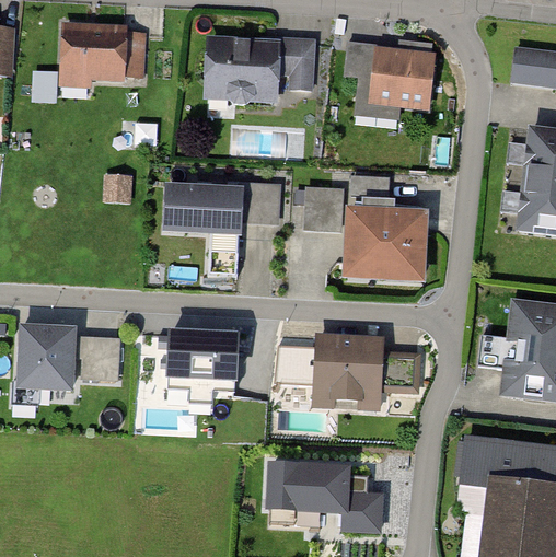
[(124,78),(126,30),(127,24),(61,21),(59,84),(92,85),(92,80),(124,81),(124,78)]
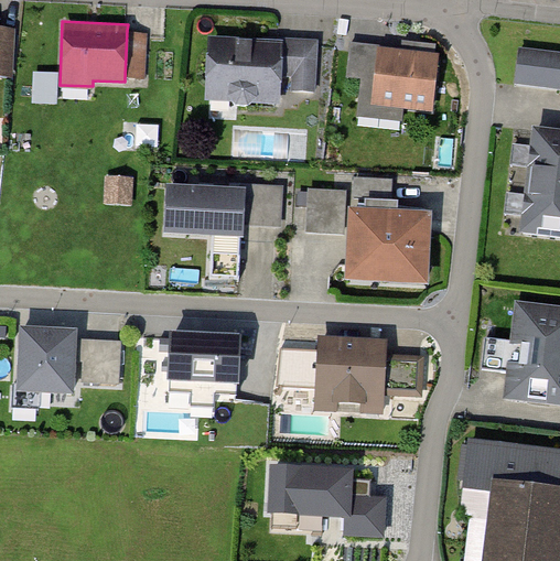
[(15,27),(0,25),(0,77),(13,78),(15,27)]
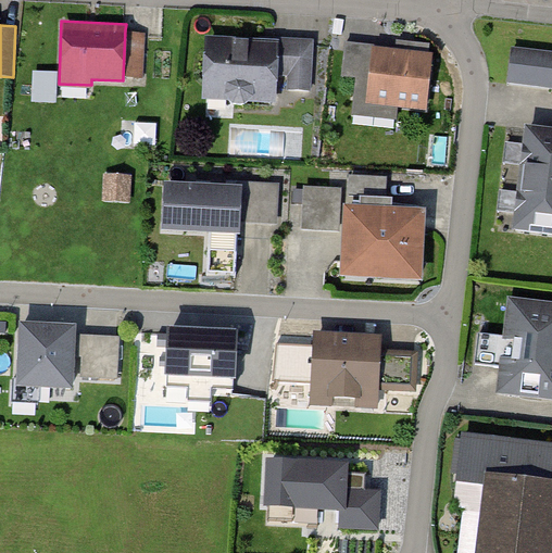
[(149,30),(125,29),(123,77),(147,78),(149,30)]
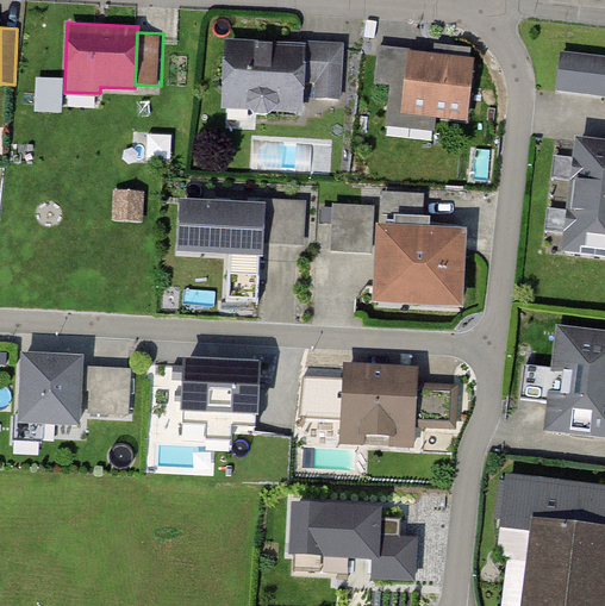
[(304,39),(224,37),(222,110),(245,111),(256,119),(266,111),(303,112),(303,97),(304,39)]
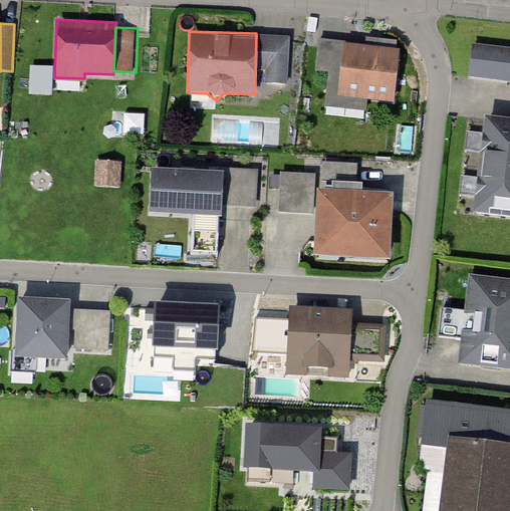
[(292,34),(256,33),(255,81),(291,82),(292,34)]
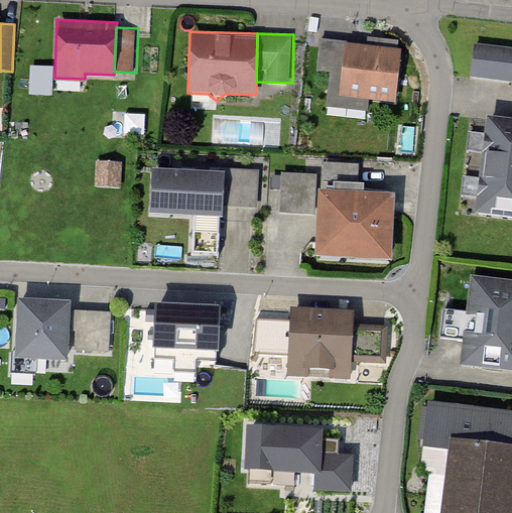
[(345,40),(320,37),(315,72),(329,74),(341,75),(345,42),(345,40)]
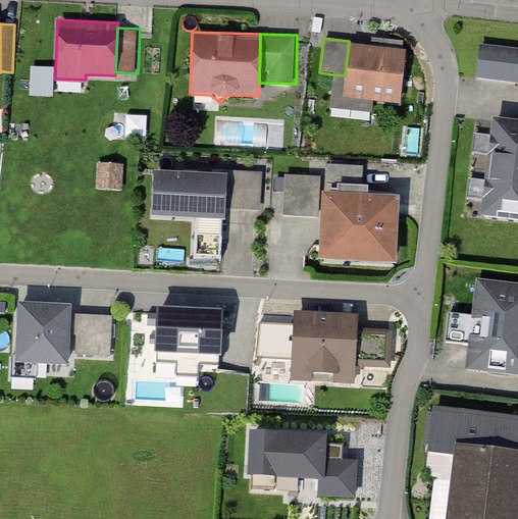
[(517,45),(478,41),(474,75),(517,81),(517,45)]
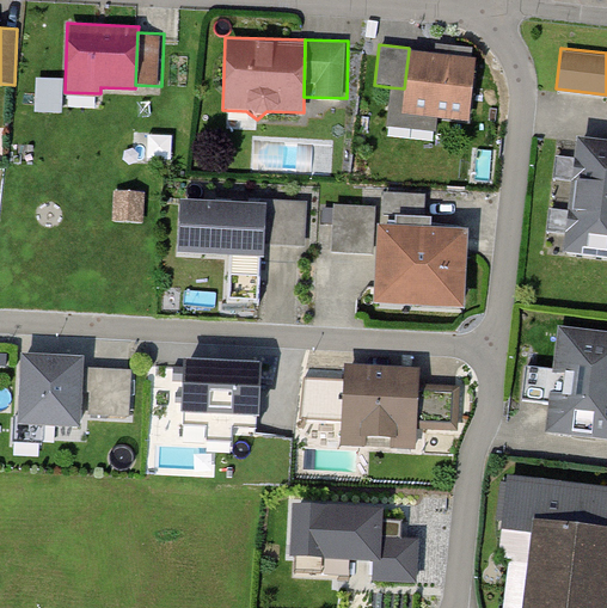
[(474,59),(409,50),(404,88),(402,114),(441,118),(466,121),(474,59)]
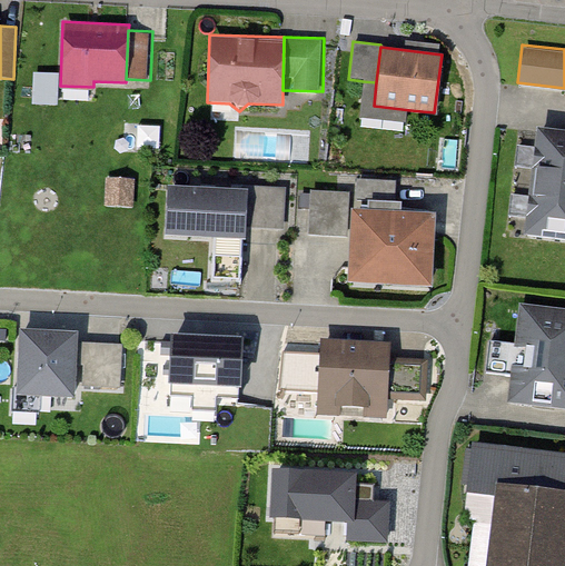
[(376,82),(363,81),(359,116),(409,122),(410,110),(374,106),(376,82)]
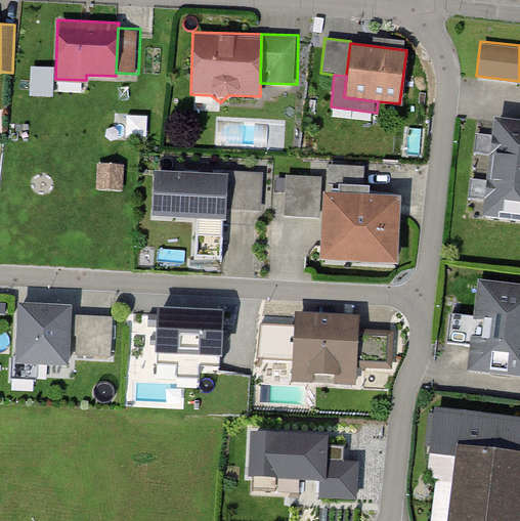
[(519,120),(491,117),(487,153),(519,156),(519,120)]
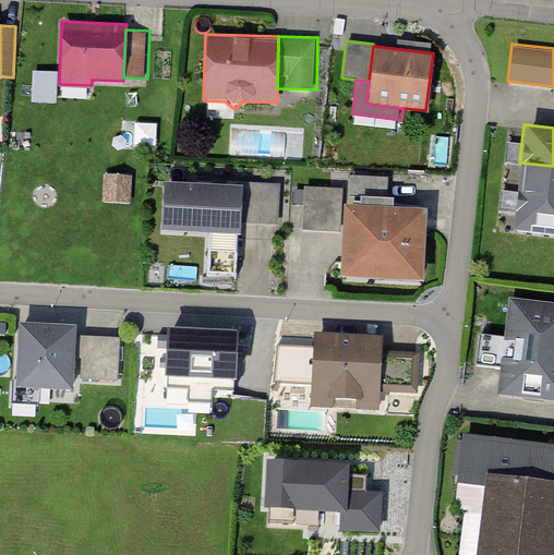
[(553,166),(519,163),(516,197),(553,201),(553,166)]
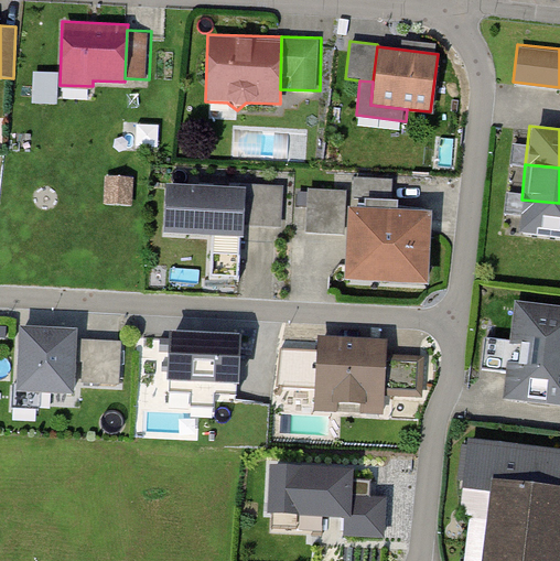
[(128,179),(105,177),(104,200),(127,201),(128,179)]
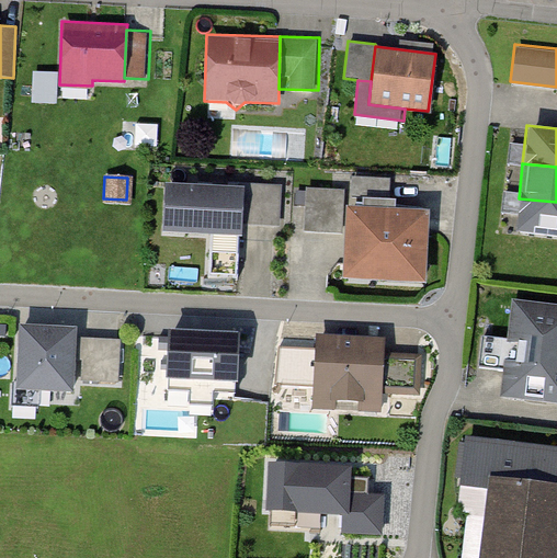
[(383,178),(351,177),(350,195),(382,196),(383,178)]
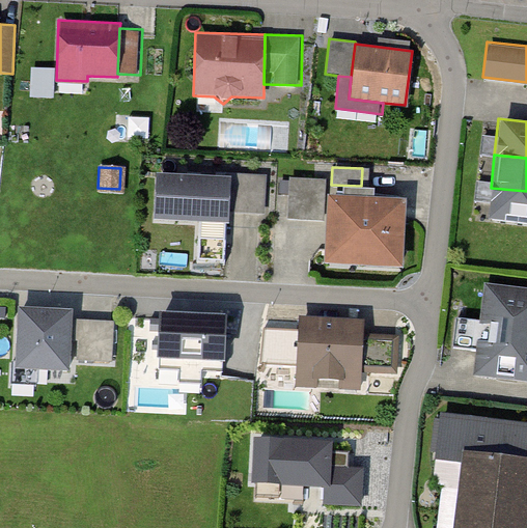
[(225,181),(156,177),(154,217),(197,219),(194,262),(221,264),(224,207),(259,210),(260,176),(226,174),(225,181)]
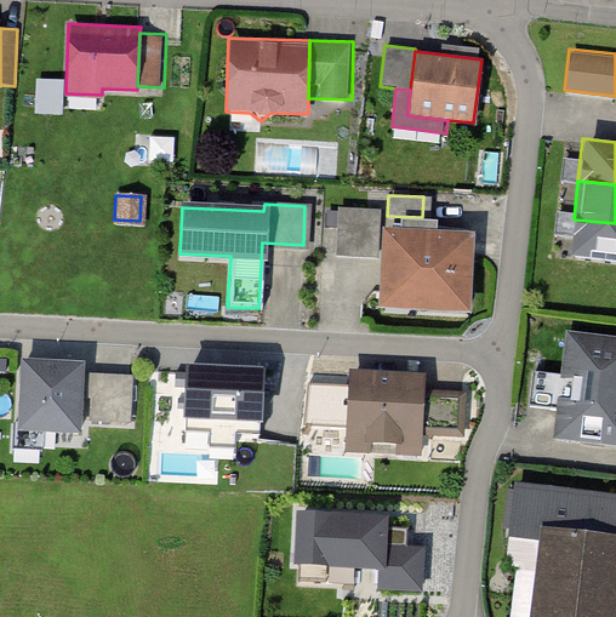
[(376,210),(337,209),(336,250),(375,252),(376,210)]
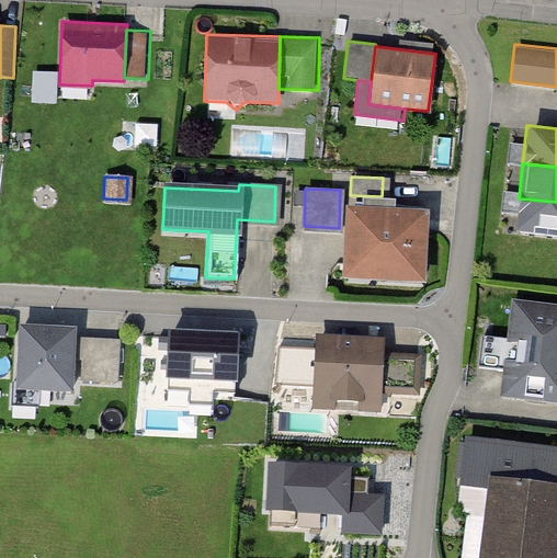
[(556,202),(519,198),(515,232),(556,237),(556,202)]
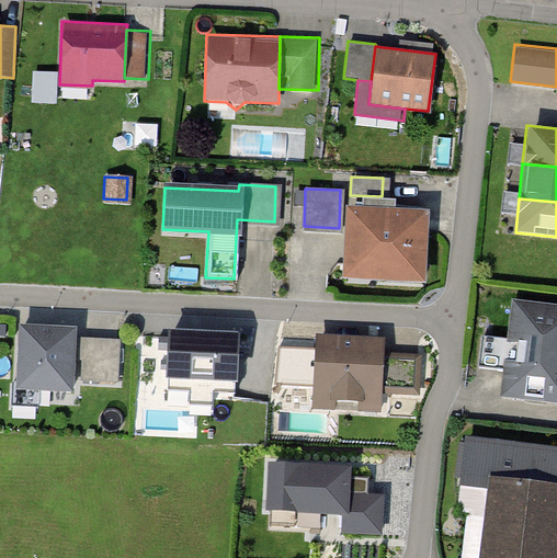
[(348,212),(345,248),(377,249),(376,276),(419,280),(423,215),(360,212),(361,203),(353,203),(352,212),(348,212)]
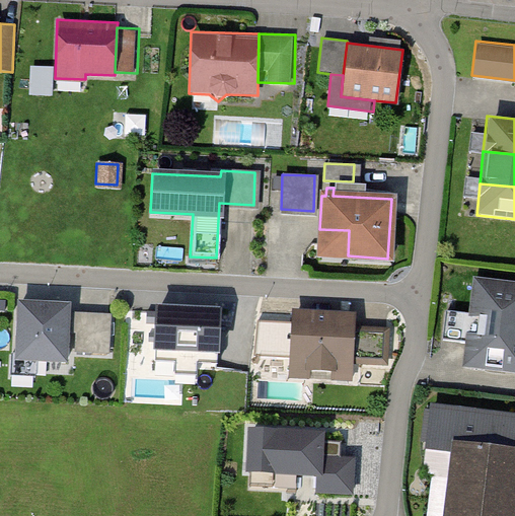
[(514,281),(472,277),(462,367),(514,372),(514,281)]
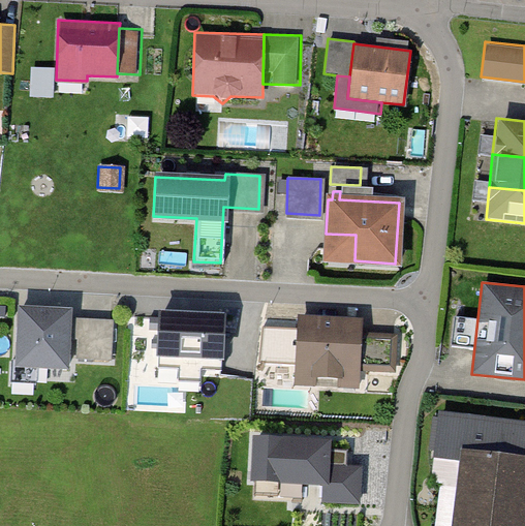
[(67,312),(18,309),(14,365),(64,368),(67,312)]
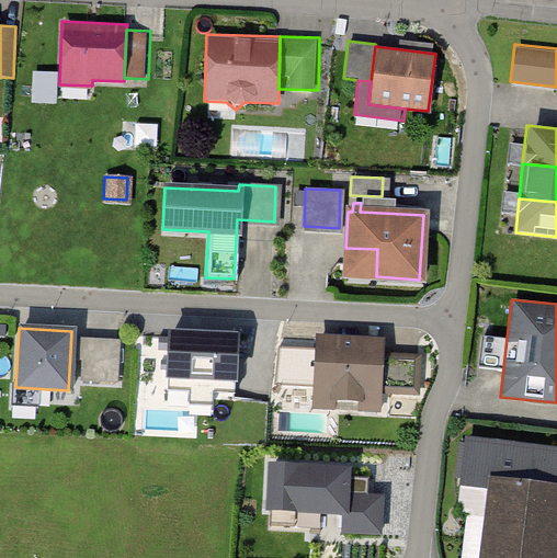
[(234,337),(168,334),(165,389),(231,393),(234,337)]
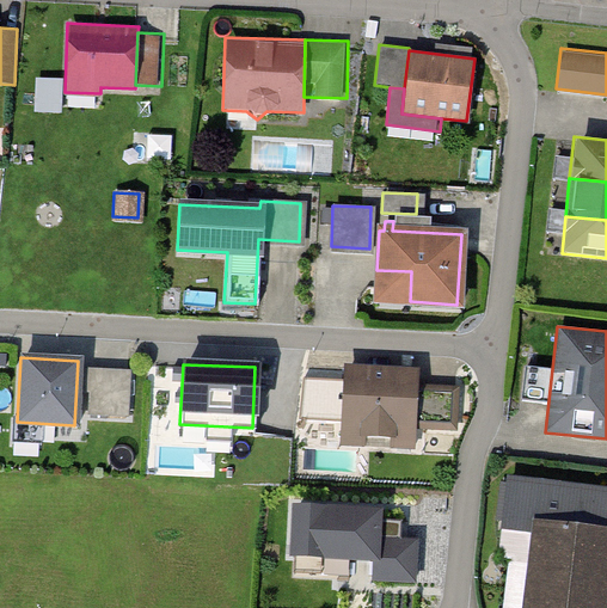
[(412,386),(412,374),(344,369),(341,424),(361,425),(361,434),(388,435),(388,427),(410,428),(410,424),(452,427),(454,388),(412,386)]
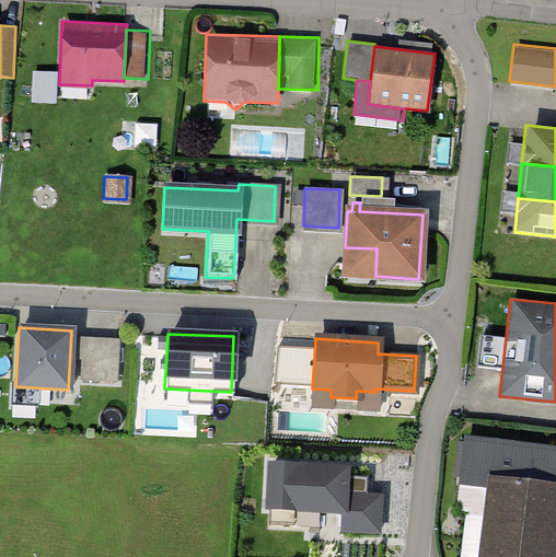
[(115,344),(82,341),(80,378),(114,379),(115,344)]
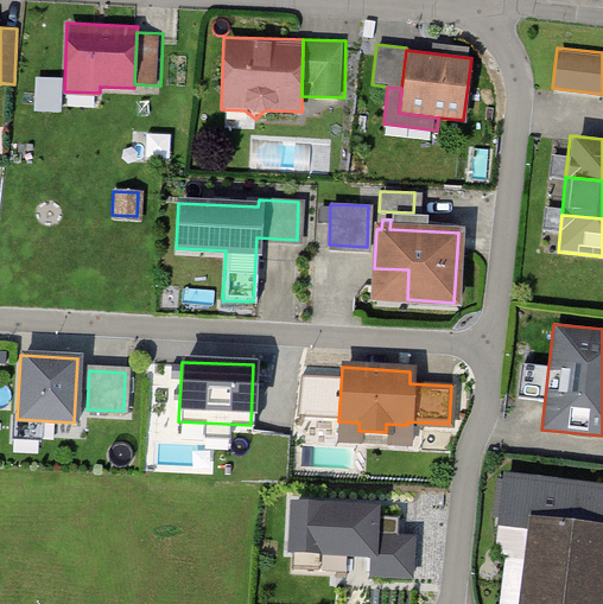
[(528,516),(602,525),(602,484),(502,474),(495,527),(527,531),(528,516)]
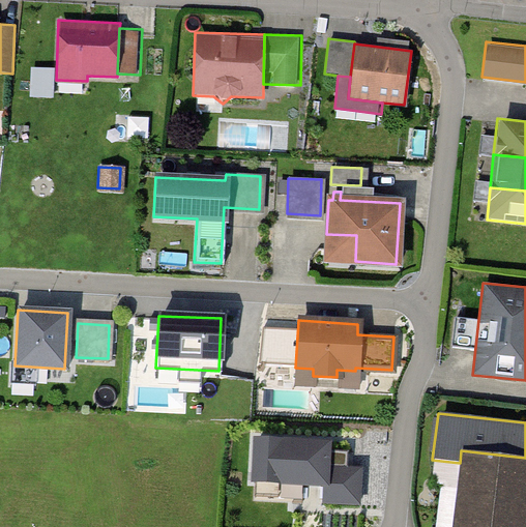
[(325,443),(254,439),(252,480),(321,485),(320,501),(356,503),(358,468),(340,467),(341,450),(325,449),(325,443)]
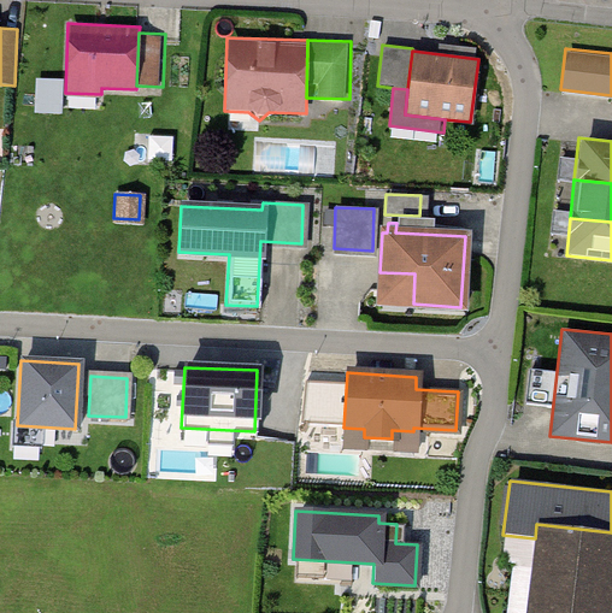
[(611,612),(611,532),(536,524),(535,538),(525,612),(611,612)]
